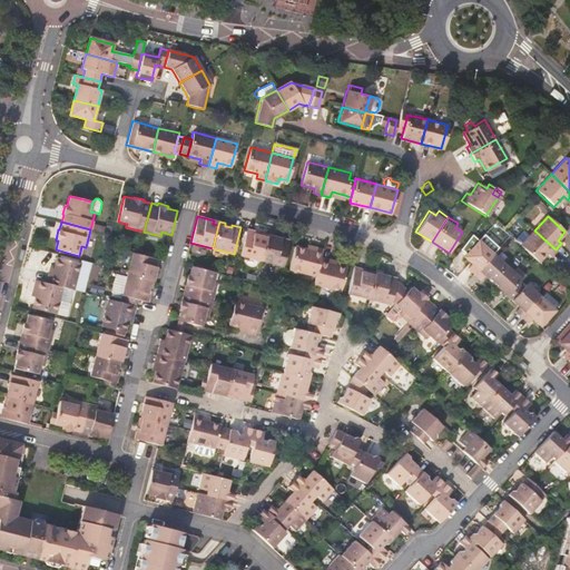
[(267,238),(268,235),(261,233),(259,236),(253,234),(254,231),(247,229),(241,255),(262,261),(267,238)]
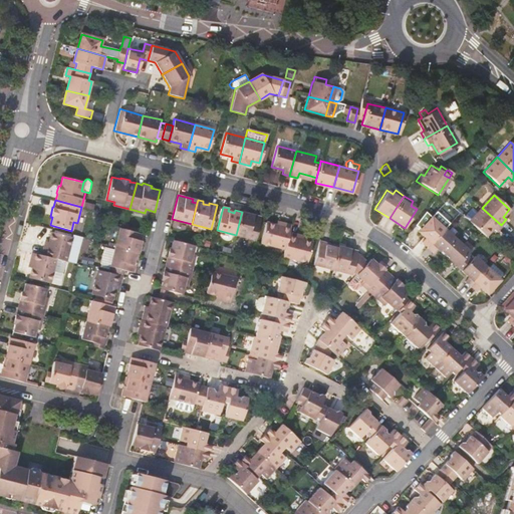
[(501,225),(482,208),(469,222),(472,224),(484,236),(486,237),(493,229),(495,231),(501,225)]
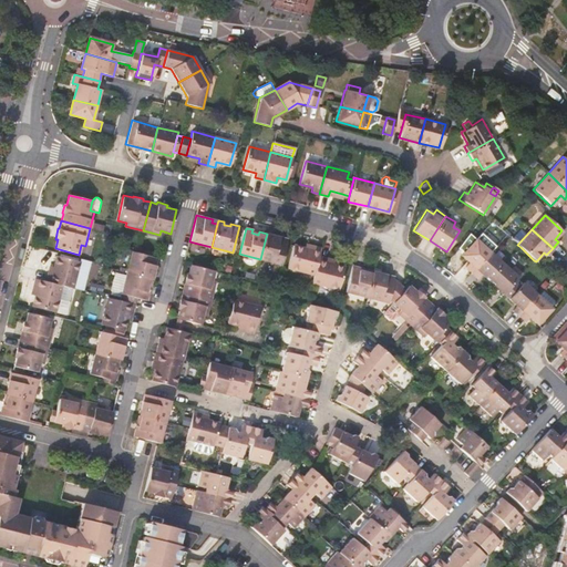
[(271,238),(266,237),(260,259),(281,265),(288,239),(272,235),(271,238)]
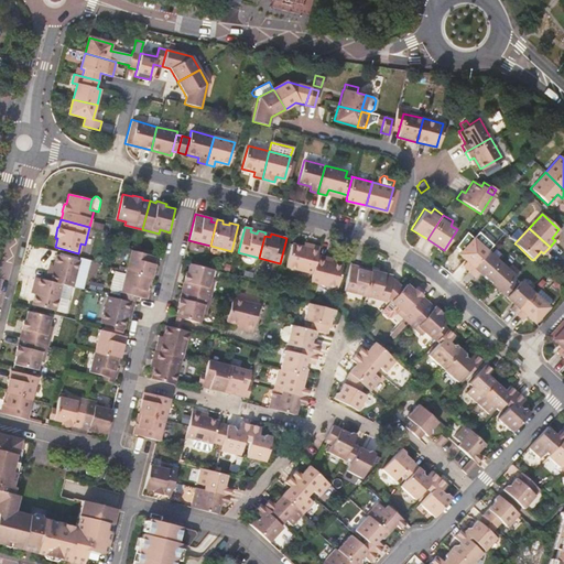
[(463,264),(469,270),(488,250),(474,237),(458,253),(466,260),(463,264)]
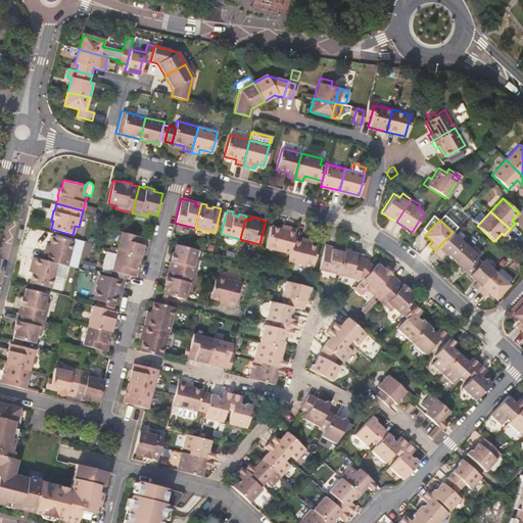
[(266,246),(290,252),(294,234),(296,227),(289,225),(288,228),(284,227),(285,224),(282,223),(281,227),(271,225),(266,246)]
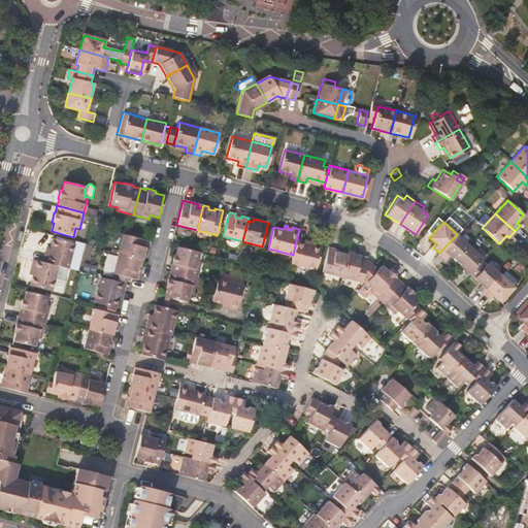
[(457,234),(439,253),(446,258),(449,255),(456,261),(470,246),(457,234)]
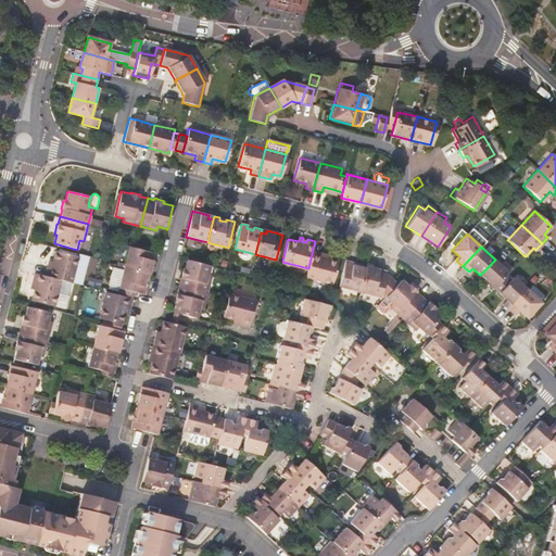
[(129,248),(125,268),(146,273),(149,274),(151,268),(148,267),(150,260),(152,261),(154,253),(135,249),(129,248)]
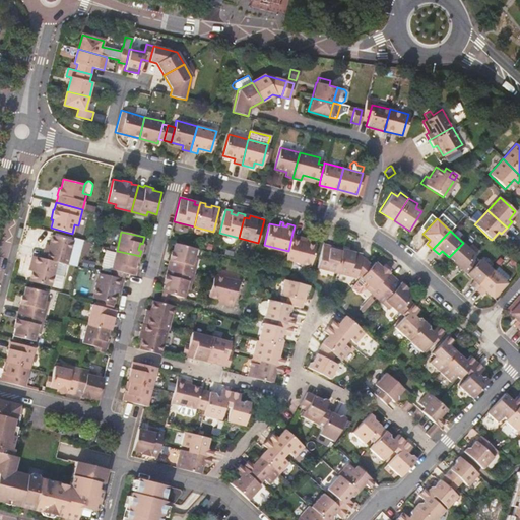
[(301,235),(293,233),(288,251),(286,259),(312,266),(317,244),(306,241),(307,240),(301,238),(301,235)]
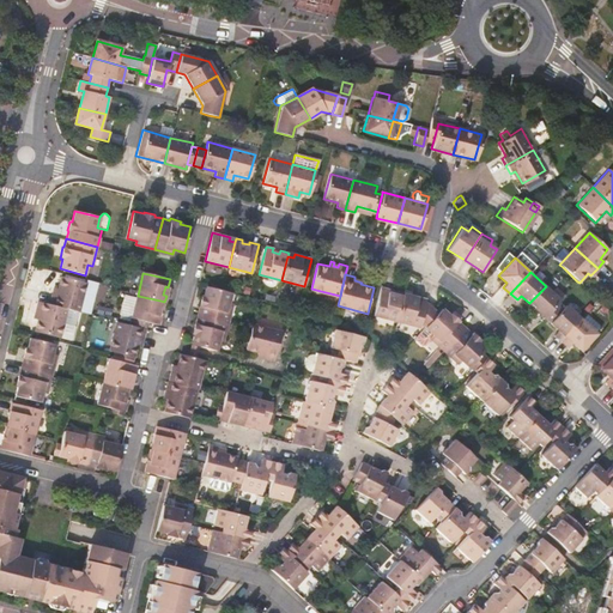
[(52,296),(49,305),(67,309),(79,313),(86,283),(61,277),(59,290),(56,289),(54,297),(52,296)]
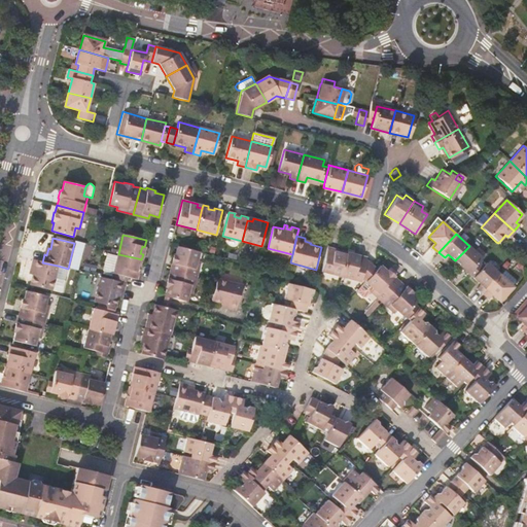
[(90,257),(94,244),(86,242),(82,256),(90,257)]
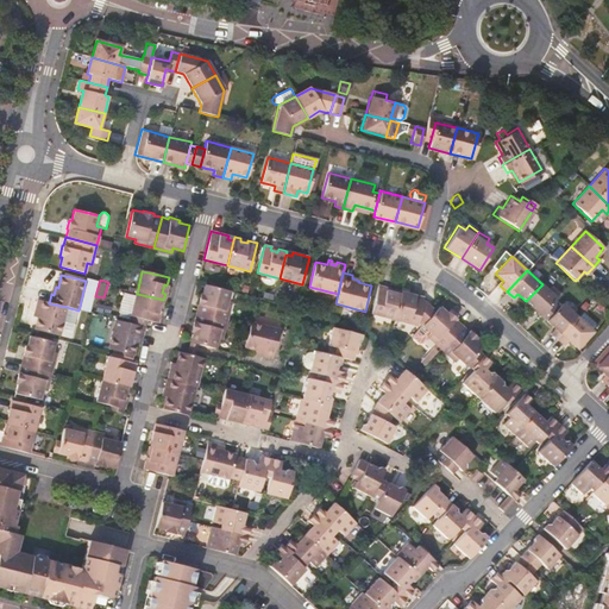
[(221,288),(205,284),(202,294),(200,293),(198,303),(199,303),(196,314),(227,321),(233,301),(228,300),(231,290),(221,288)]
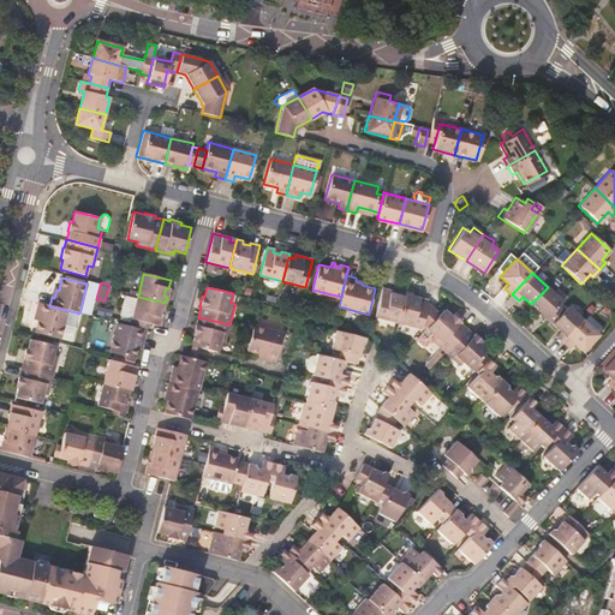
[(548,287),(531,304),(547,318),(562,300),(566,296),(557,287),(553,292),(548,287)]
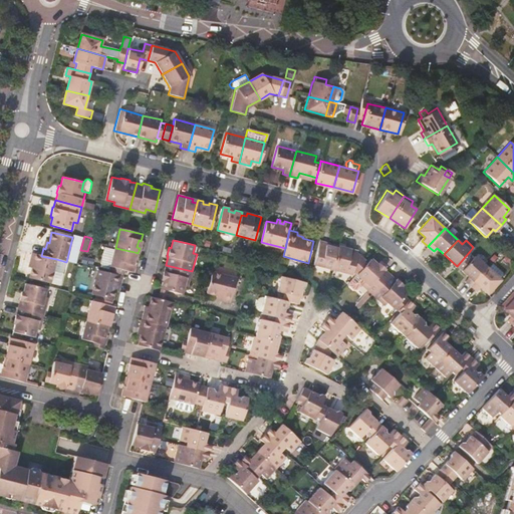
[(319,241),(313,265),(332,270),(337,248),(338,246),(319,241)]
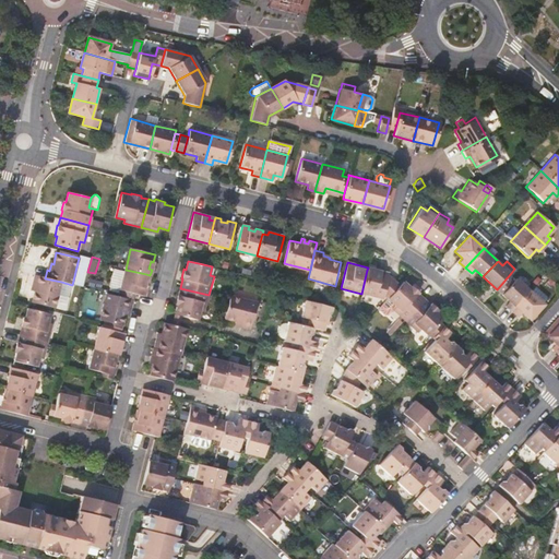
[(373,272),(367,270),(361,294),(384,299),(384,297),(387,298),(399,285),(389,276),(389,273),(375,269),(373,272)]
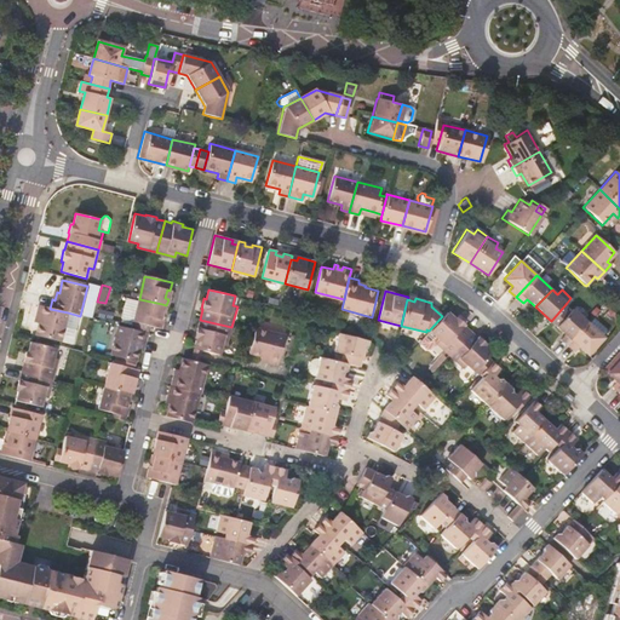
[(162,304),(139,299),(133,323),(150,327),(160,329),(165,311),(161,311),(162,304)]
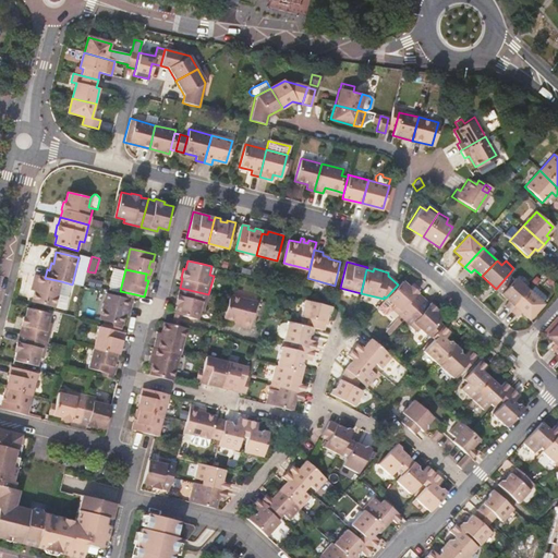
[(510,273),(496,289),(500,293),(516,278),(510,273)]
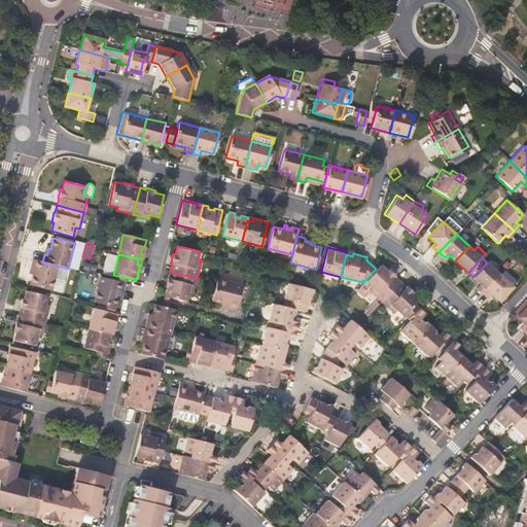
[(42,262),(33,260),(31,268),(34,269),(32,275),(33,276),(31,285),(51,291),(55,278),(58,266),(42,262)]
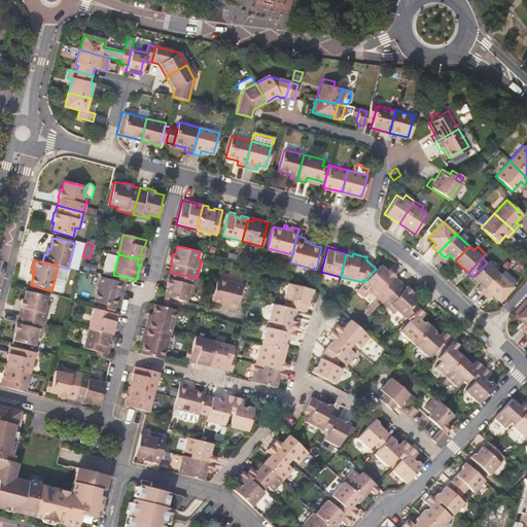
[(476,288),(482,293),(499,274),(487,262),(472,277),(480,284),(476,288)]
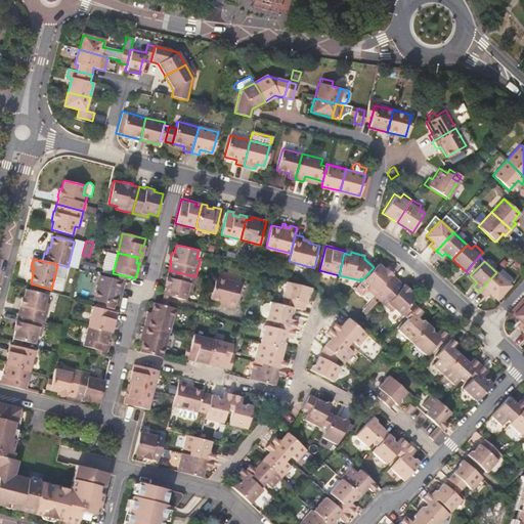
[(374,267),(362,279),(369,286),(366,289),(380,300),(397,280),(391,275),(392,274),(385,268),(384,269),(378,263),(374,267)]
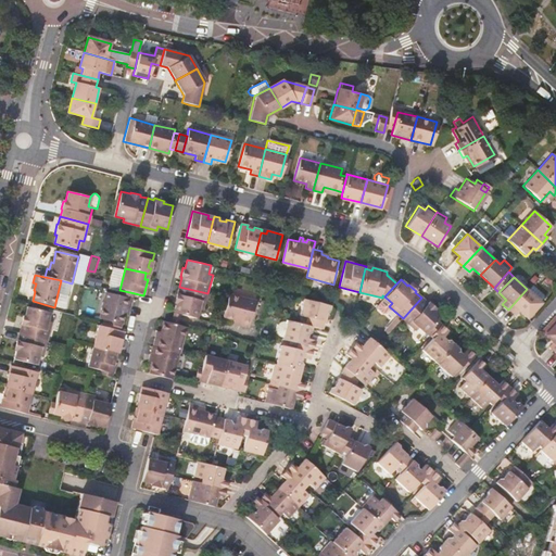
[(207,293),(179,287),(178,292),(177,292),(174,303),(176,304),(174,313),(180,314),(198,318),(200,310),(203,310),(207,293)]
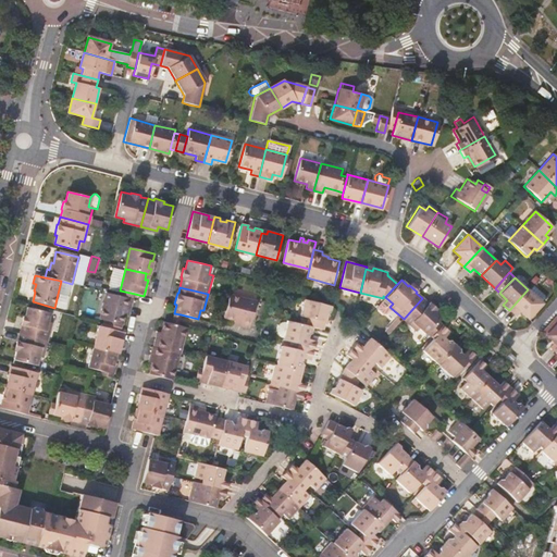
[(528,289),(509,310),(516,316),(520,311),(528,319),(542,302),(528,289)]
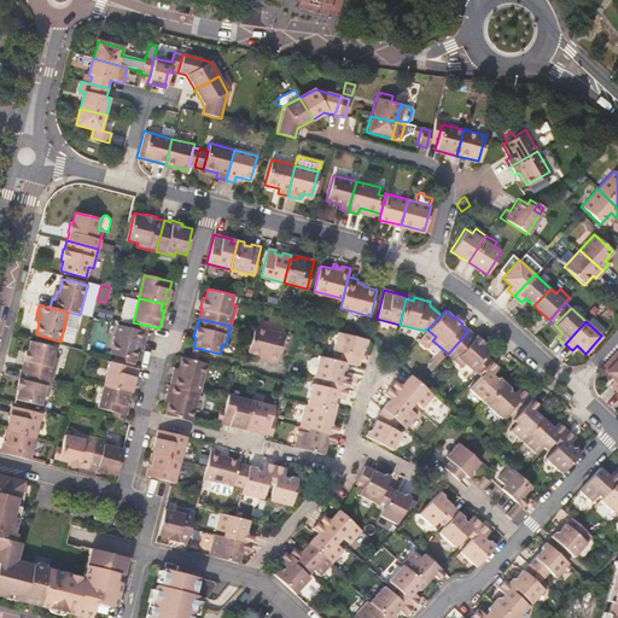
[(132,325),(130,332),(146,336),(149,328),(132,325)]
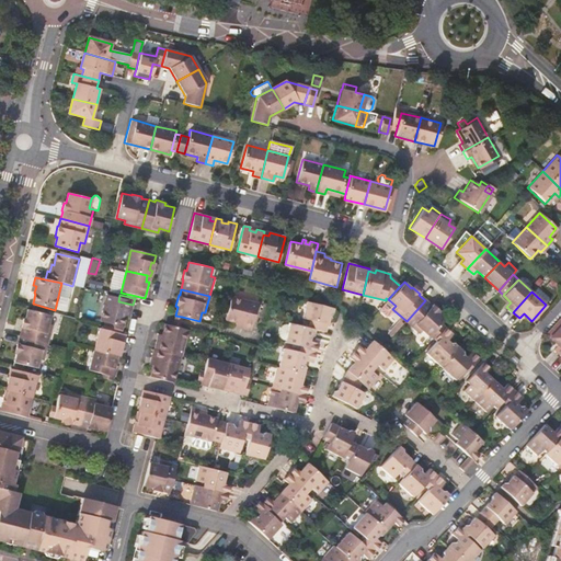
[(58,296),(55,310),(66,312),(69,299),(58,296)]
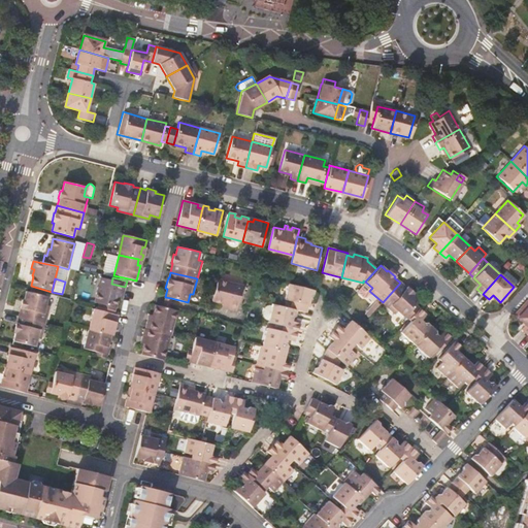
[(217,284),(212,300),(223,303),(222,304),(229,306),(228,308),(236,310),(243,286),(218,279),(217,284)]
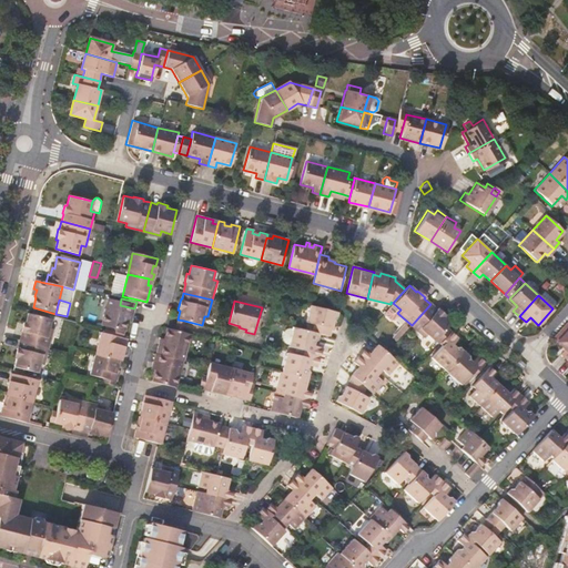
[(104,326),(124,332),(127,325),(128,325),(130,317),(132,318),(134,308),(120,305),(108,302),(101,325),(104,326)]
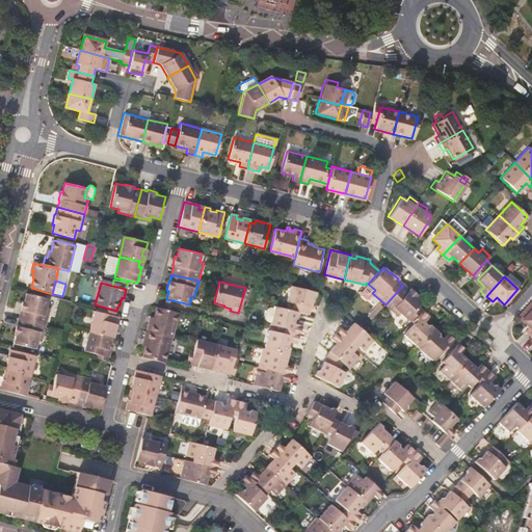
[(403,285),(386,304),(398,316),(400,314),(406,319),(407,318),(411,322),(422,311),(417,307),(421,302),(414,295),(416,294),(409,288),(407,289),(403,285)]
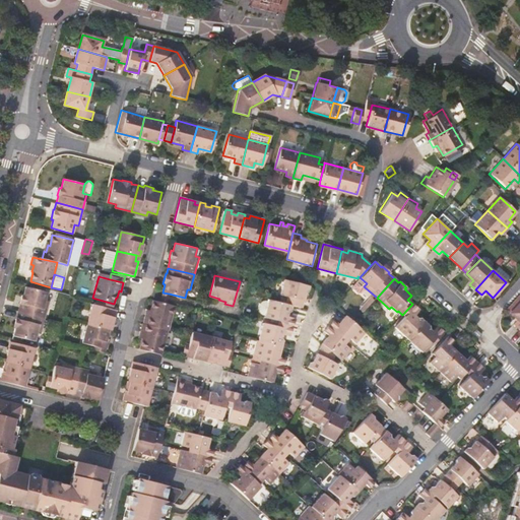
[(308,285),(285,279),(281,295),(288,296),(286,304),(293,306),(303,308),(307,291),(310,290),(311,286),(308,285)]
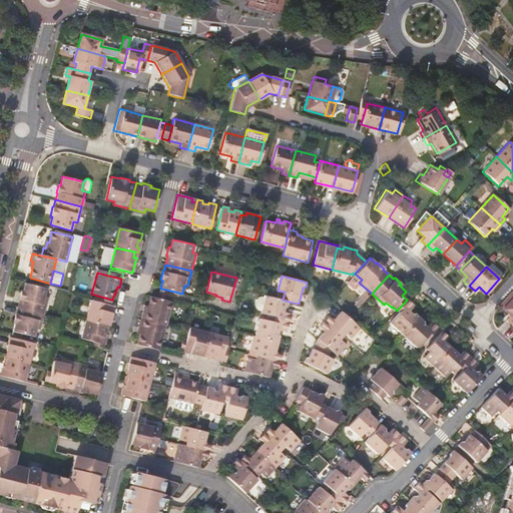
[(20,301),(18,308),(44,315),(48,298),(44,297),(46,289),(26,284),(23,294),(21,293),(19,301),(20,301)]
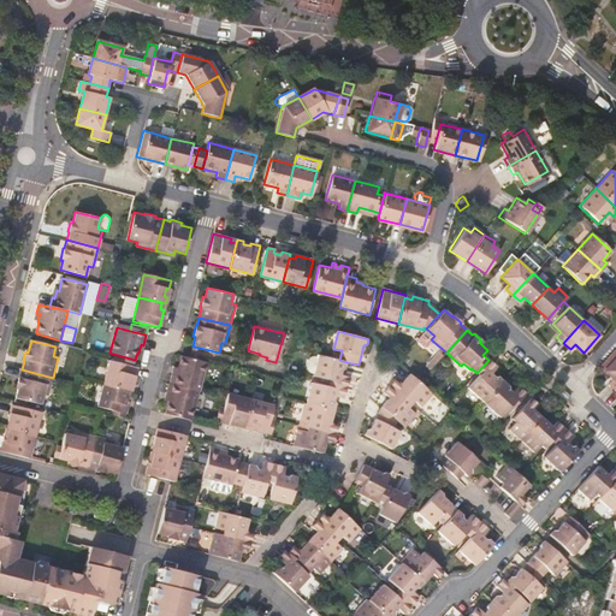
[(606,383),(614,389),(615,386),(615,350),(614,349),(598,366),(602,369),(610,378),(606,383)]
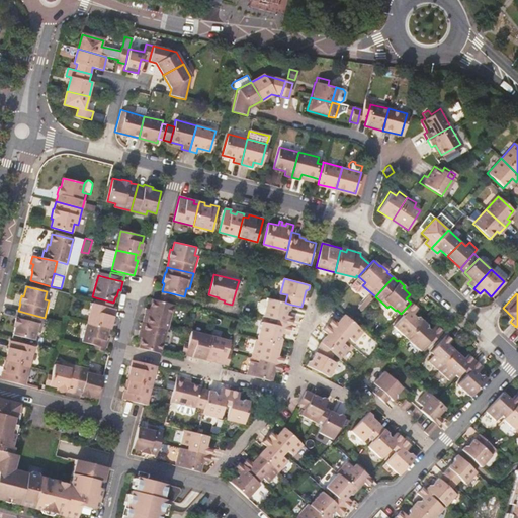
[(285,303),(268,298),(267,300),(264,314),(263,316),(277,320),(276,323),(291,326),(293,317),(286,315),(287,311),(290,312),(291,305),(285,303)]
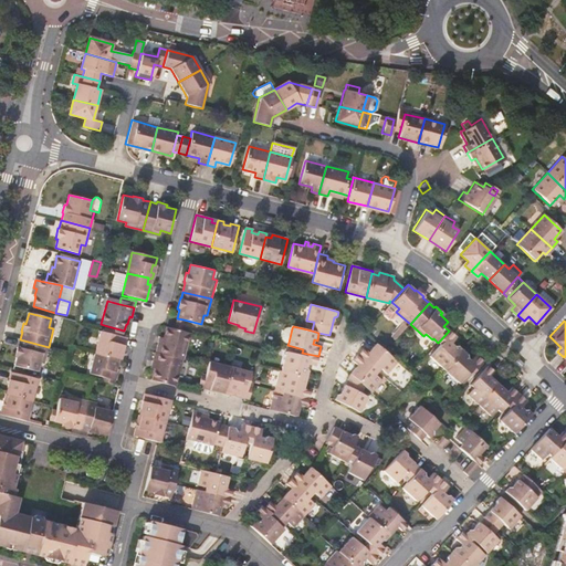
[(182,359),(184,359),(190,333),(180,331),(175,329),(166,327),(164,337),(163,337),(160,345),(157,344),(155,353),(182,359)]
